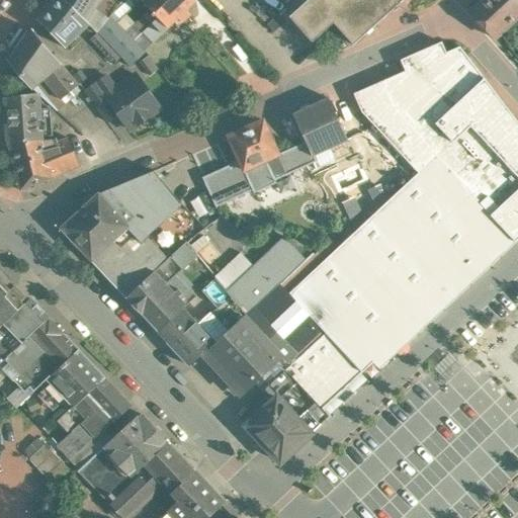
[(90,24),(67,0),(54,0),(37,19),(65,48),(90,24)]
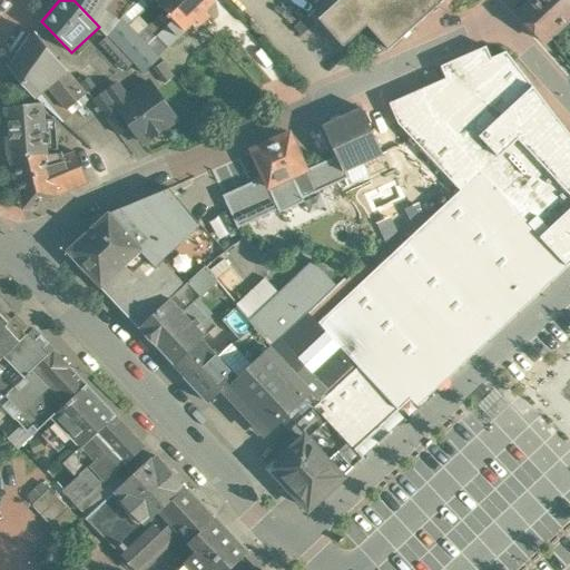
[(74,0),(99,27),(144,74),(160,58),(129,25),(155,0),(74,0)]
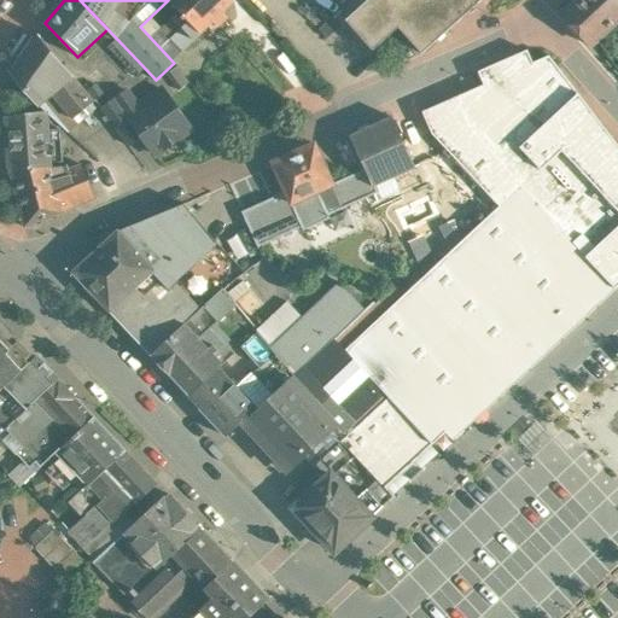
[(168,0),(184,15),(181,17),(184,19),(186,18),(188,21),(170,39),(182,51),(208,25),(214,30),(227,17),(222,12),(234,1),(232,0),(168,0)]
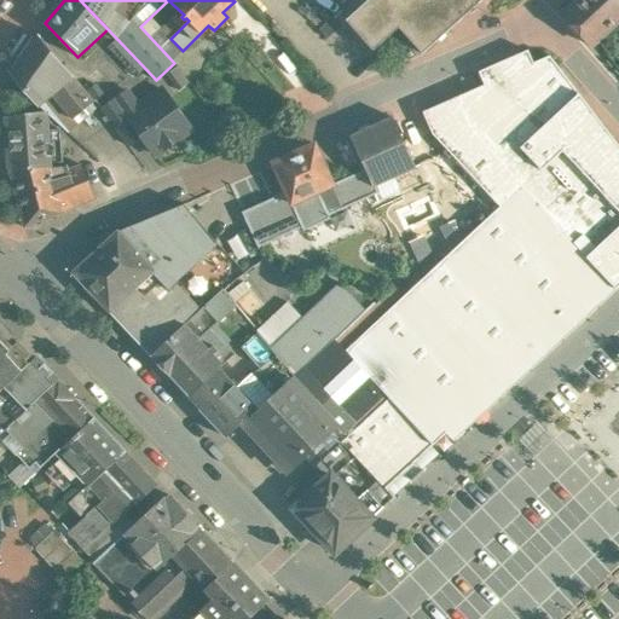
[(481,0),(369,0),(346,22),(374,50),(400,28),(423,52),(481,0)]
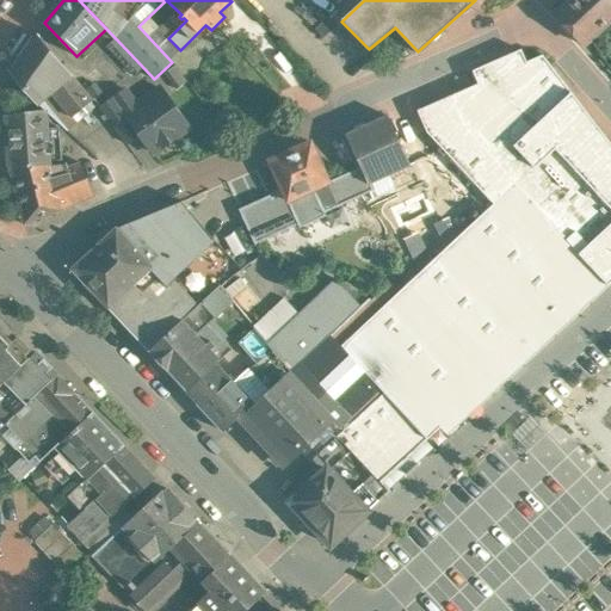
[(610,0),(571,0),(555,14),(584,45),(610,19),(610,0)]
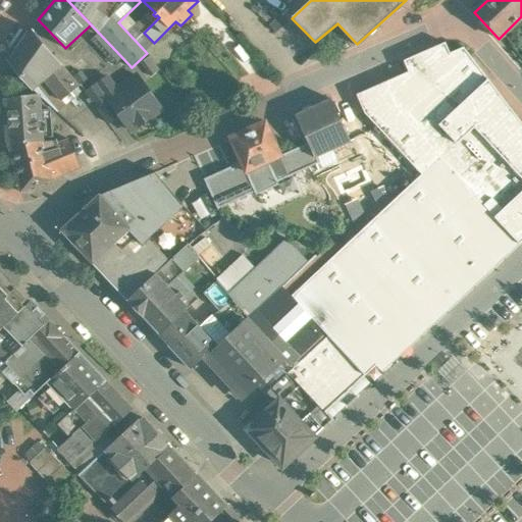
[(281,14),(269,24),(276,33),(289,21),(281,14)]
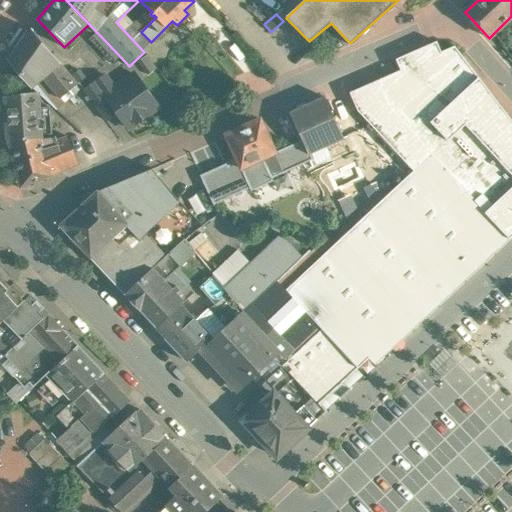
[(60,64),(32,29),(9,61),(32,88),(43,78),(60,99),(78,85),(60,64)]
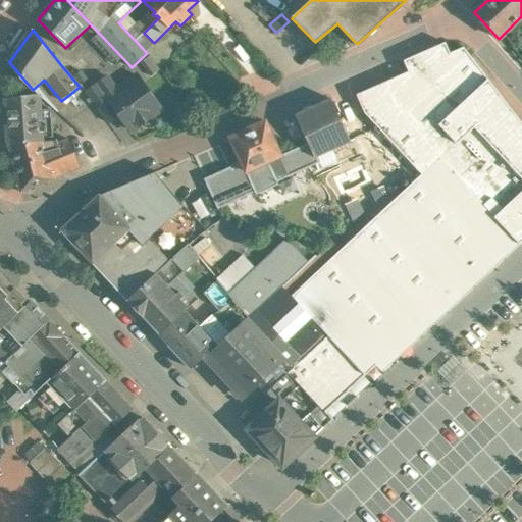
[(454,53),(447,40),(404,61),(408,72),(357,95),(365,113),(421,174),(412,183),(369,223),(292,296),(327,335),(365,375),(376,365),(382,372),(455,305),(503,260),(521,242),(521,122),(465,47),(454,53)]
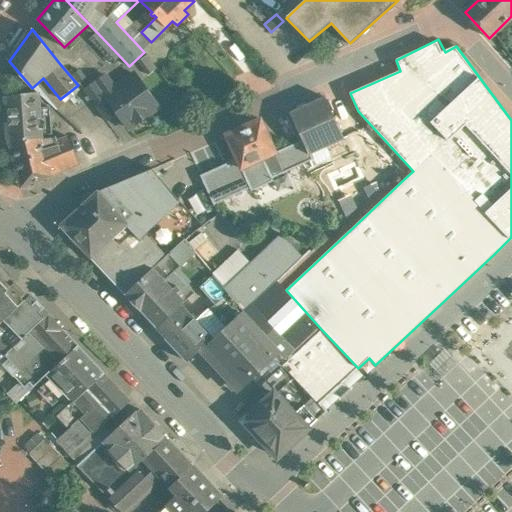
[(158,107),(135,74),(115,88),(104,95),(117,112),(128,128),(136,123),(148,115),(148,114),(158,107)]
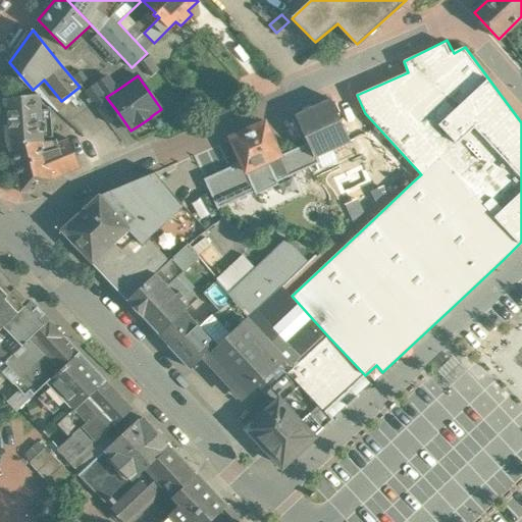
[(108,76),(86,93),(107,122),(119,114),(106,97),(117,90),(108,76)]
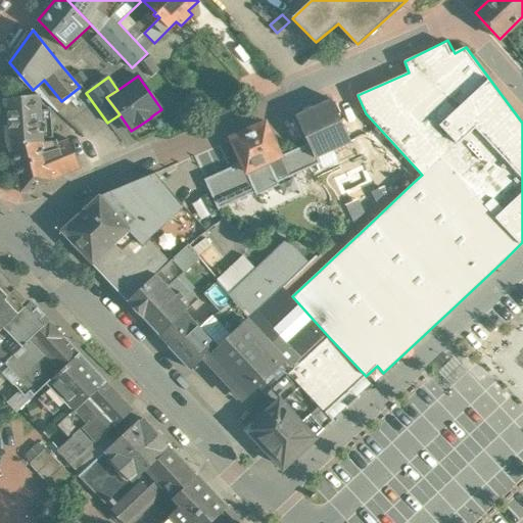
[(39,95),(6,99),(8,143),(42,141),(40,110),(44,110),(43,105),(39,105),(39,95)]
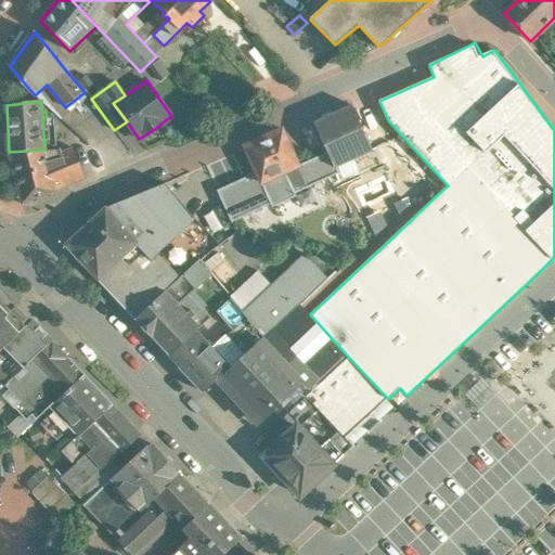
[(353,105),(313,123),(327,153),(334,167),(336,167),(356,158),(351,151),(370,142),(353,105)]
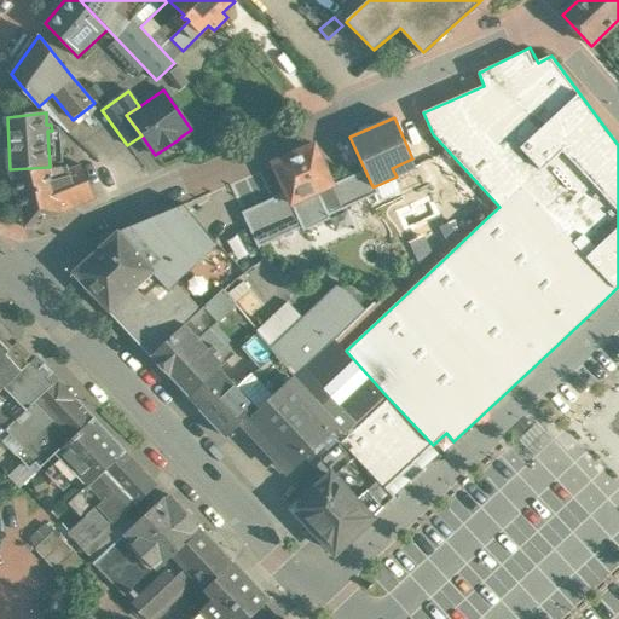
[(314,145),(275,163),(293,203),(295,202),(305,223),(306,221),(322,215),(316,201),(334,192),(335,191),(333,185),(327,174),(330,173),(323,157),(320,158),(314,145)]
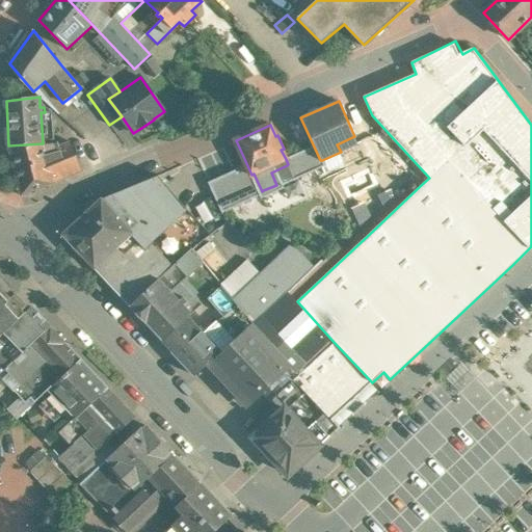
[(394,158),(372,134),(361,142),(378,169),(394,158)]
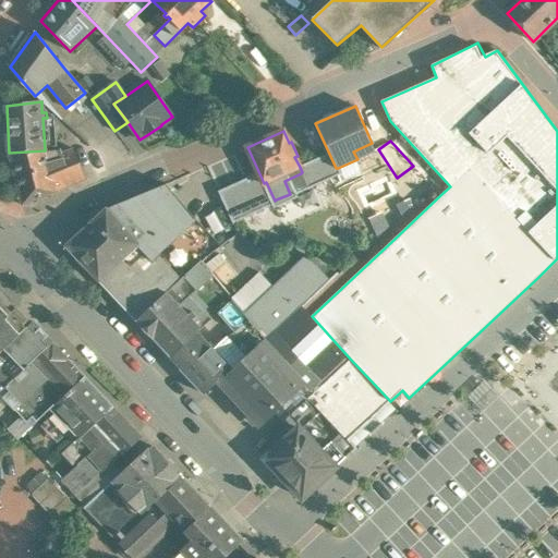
[(45,150),(9,153),(22,205),(56,192),(55,191),(85,179),(73,149),(57,156),(56,153),(46,156),(45,150)]
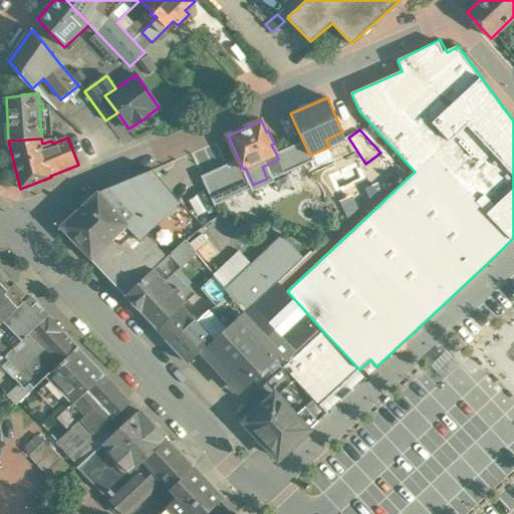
[(303,142),(276,154),(278,159),(277,160),(283,174),(313,160),(311,155),(309,155),(303,142)]
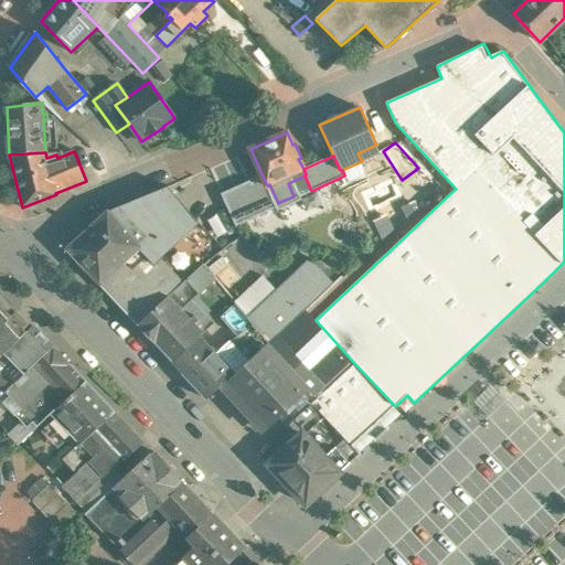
[(107,212),(66,249),(99,285),(139,249),(152,265),(160,258),(199,222),(168,187),(107,212)]
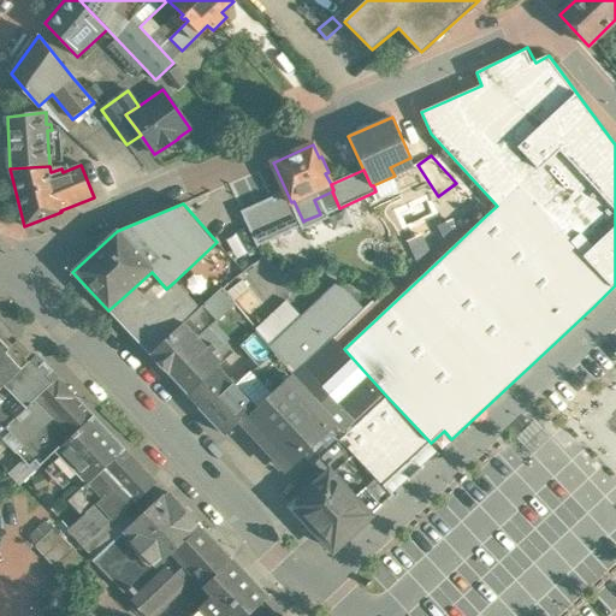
[(321,238),(304,220),(294,231),(309,249),(321,238)]
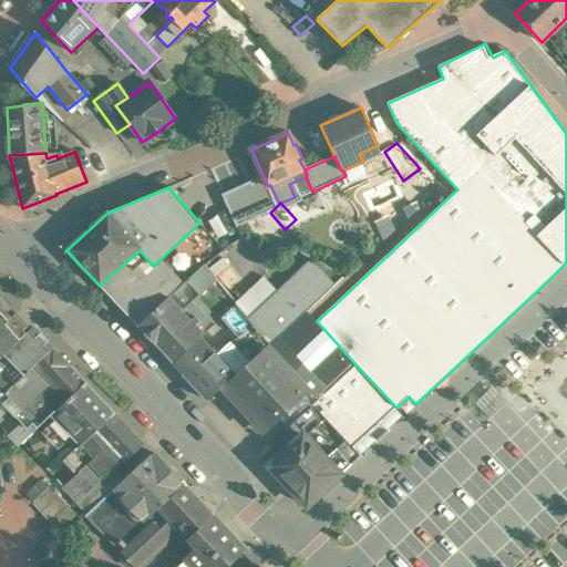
[(140,250),(100,286),(138,326),(183,284),(161,259),(153,266),(140,250)]
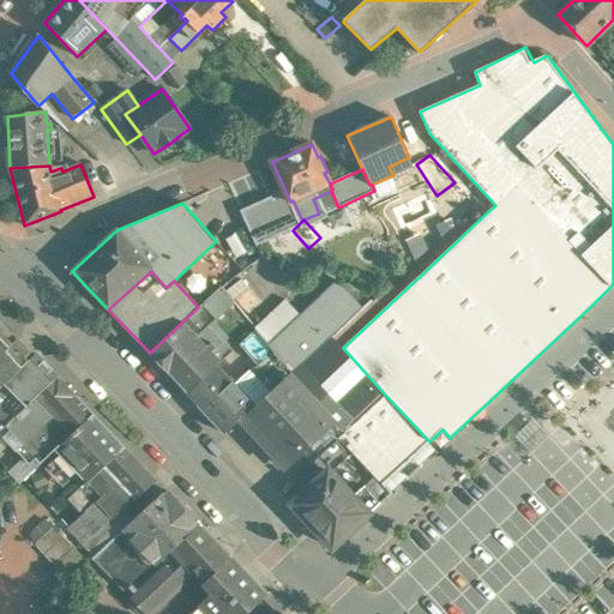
[(339,282),(301,317),(326,343),(332,337),(363,308),(339,282)]
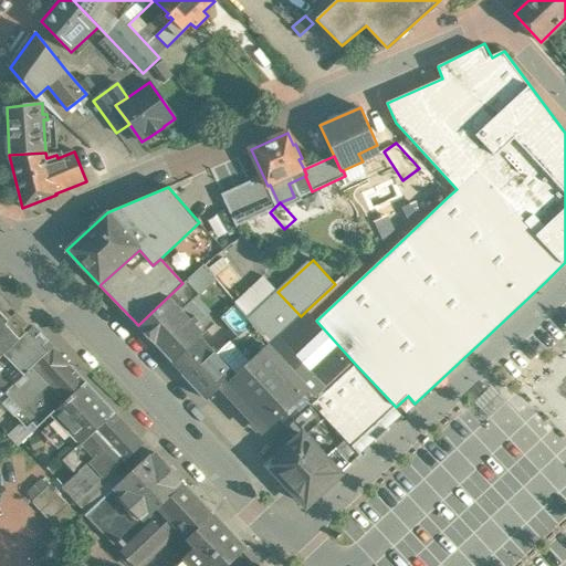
[(182,283),(138,325),(173,363),(200,337),(213,325),(203,314),(203,315),(191,302),(216,279),(203,264),(182,283)]
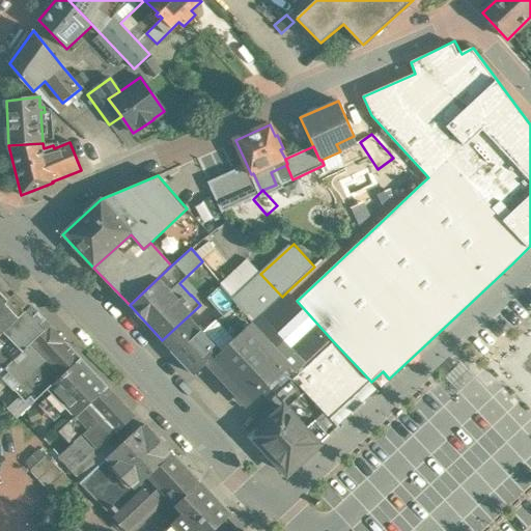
[(260,274),(233,300),(254,324),(282,297),(260,274)]
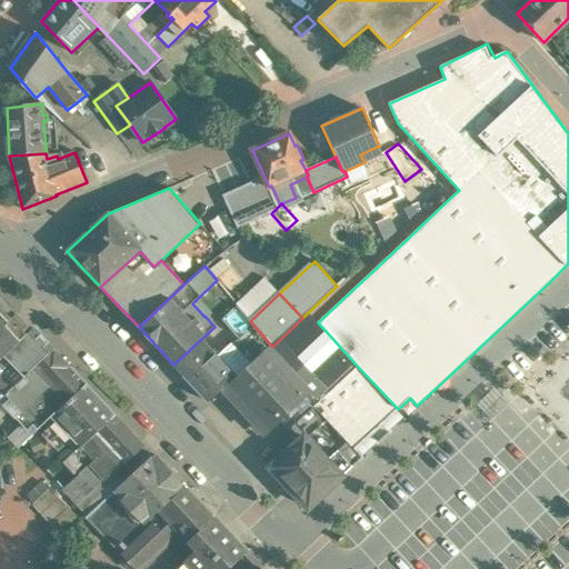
[(250,321),(237,305),(222,319),(243,342),(258,359),(272,347),(250,321)]
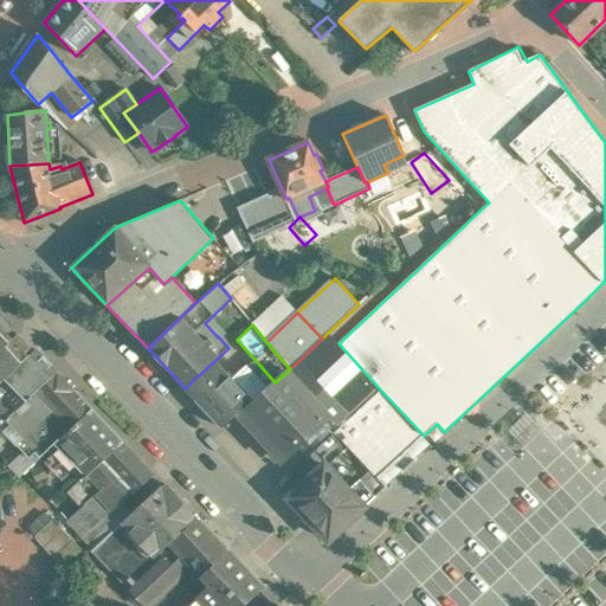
[(0,326),(0,385),(30,358),(12,339),(0,326)]
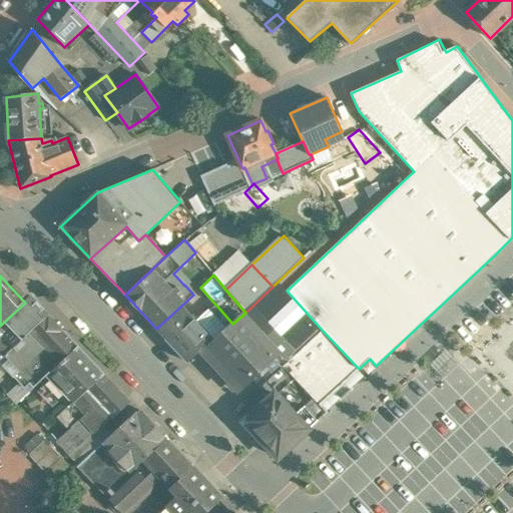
[(214,341),(203,352),(237,389),(253,374),(264,384),(284,365),(322,330),(287,291),(278,282),(273,287),(245,313),(232,324),(224,332),(221,335),(214,341)]
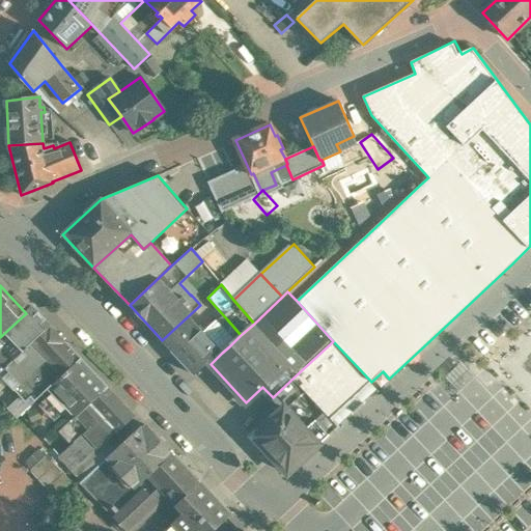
[(0,337),(0,371),(4,368),(50,326),(32,308),(0,337)]
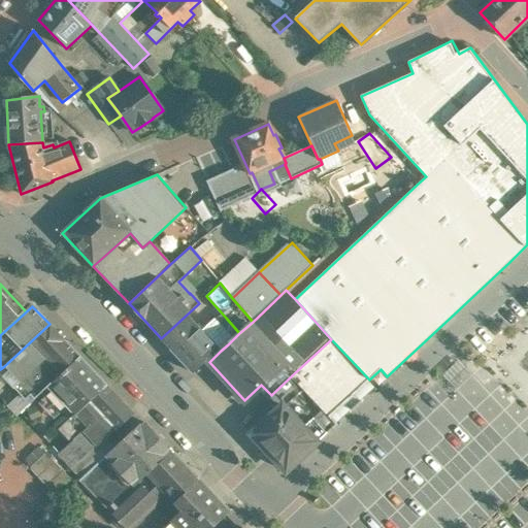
[(206,335),(187,315),(161,338),(194,373),(207,361),(207,360),(220,350),(206,335)]
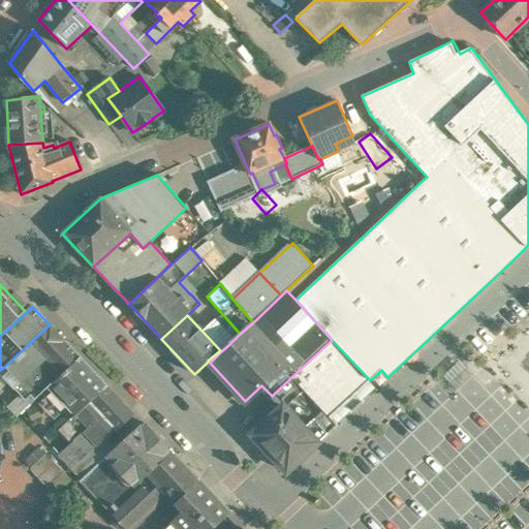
[(240,334),(226,318),(218,327),(231,342),(240,334)]
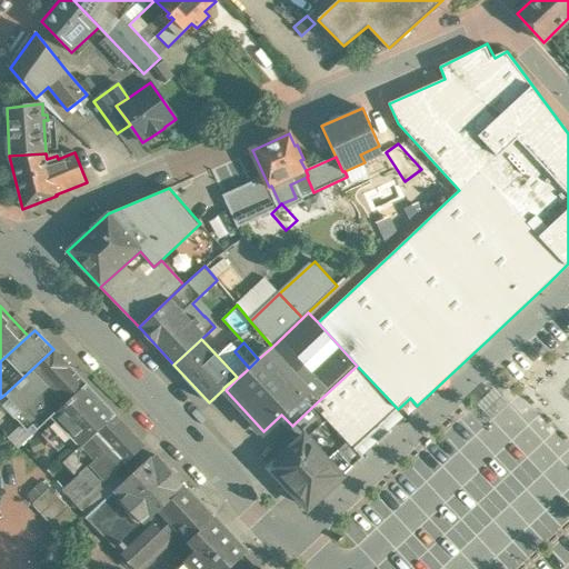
[(86,385),(53,349),(5,395),(38,430),(51,417),(86,385)]
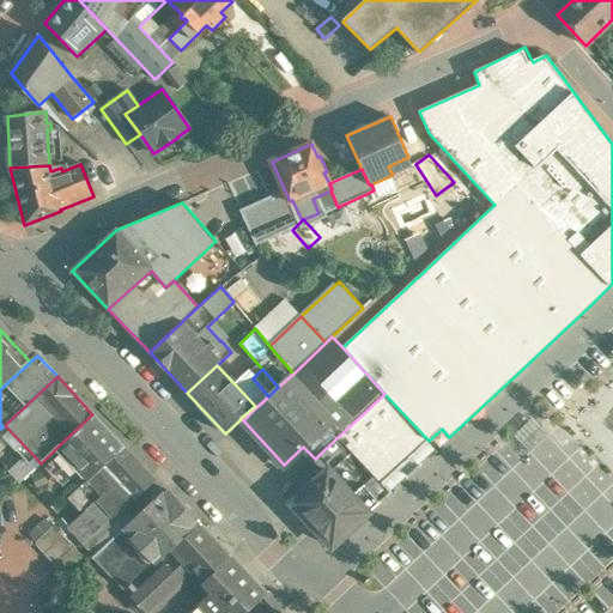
[(253,378),(240,389),(255,406),(256,407),(265,400),(268,396),(253,378)]
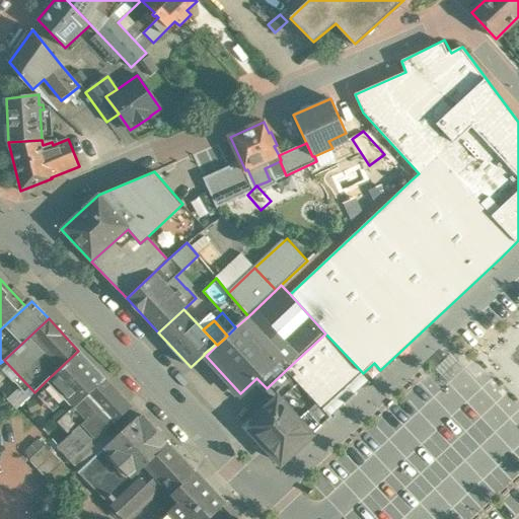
[(331,417),(368,381),(363,373),(325,334),(287,369),(299,383),(323,409),(331,417)]
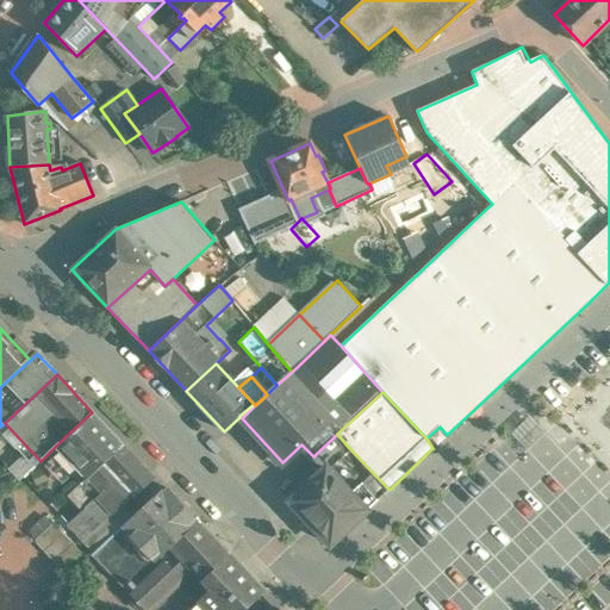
[(88,478),(124,446),(92,412),(55,447),(86,480),(88,478)]
